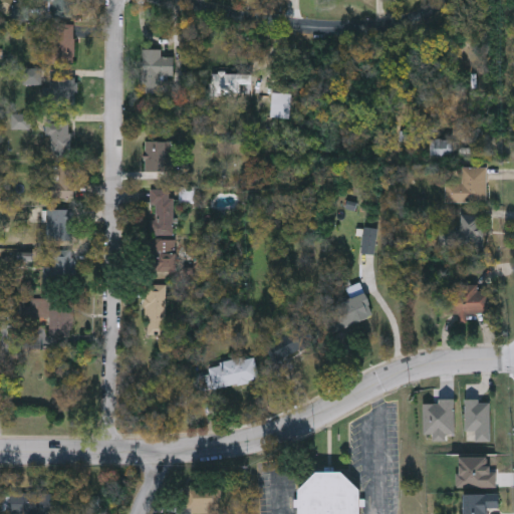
[(38,6),(38,0),(74,0),(74,17),(49,17),(49,6),(38,6)]
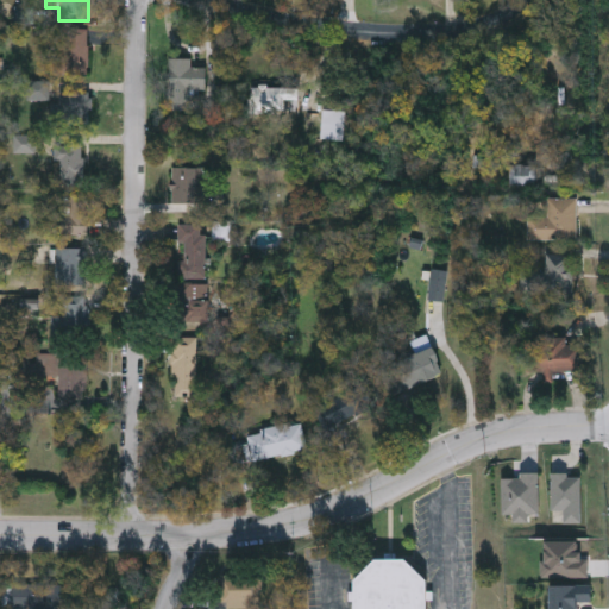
[(88,75),(57,75),(57,27),(88,27),(88,75)]
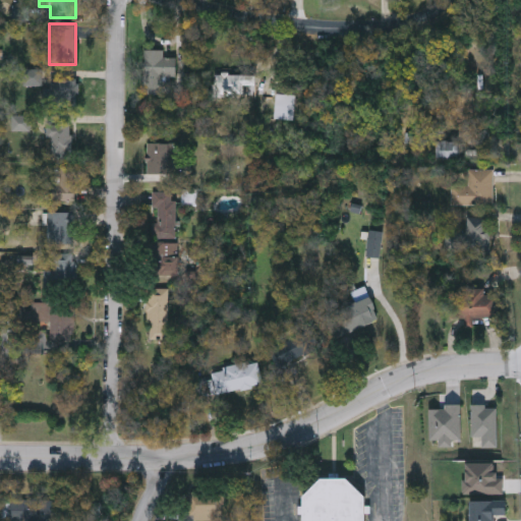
[(163,50),(163,57),(176,57),(176,76),(158,75),(157,92),(143,92),(145,49),(163,50)]
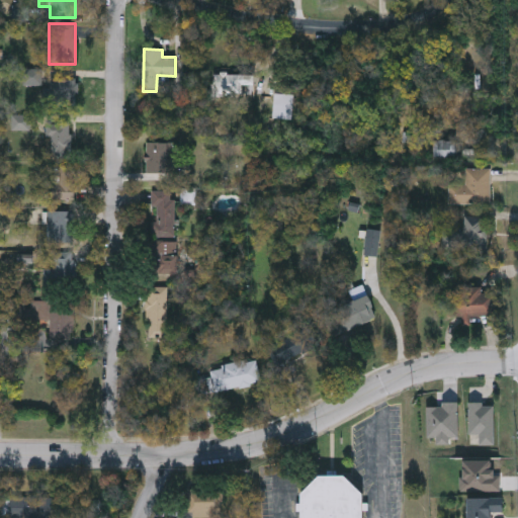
[(77,79),(77,104),(51,104),(51,79),(77,79)]
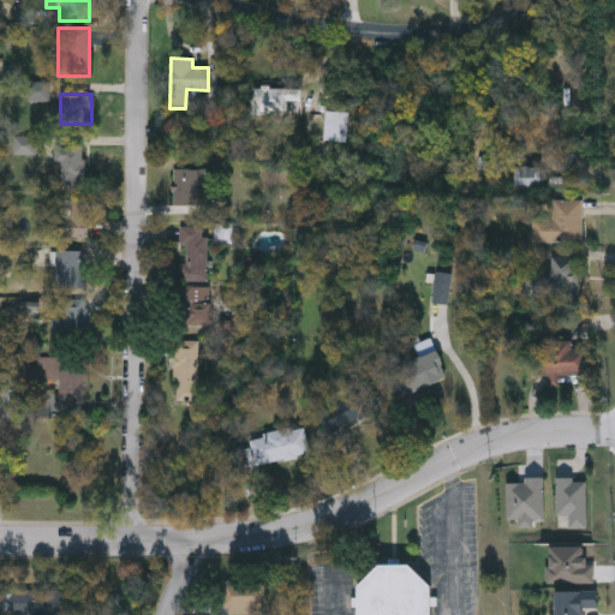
[(59,187),(59,143),(84,143),(84,187),(59,187)]
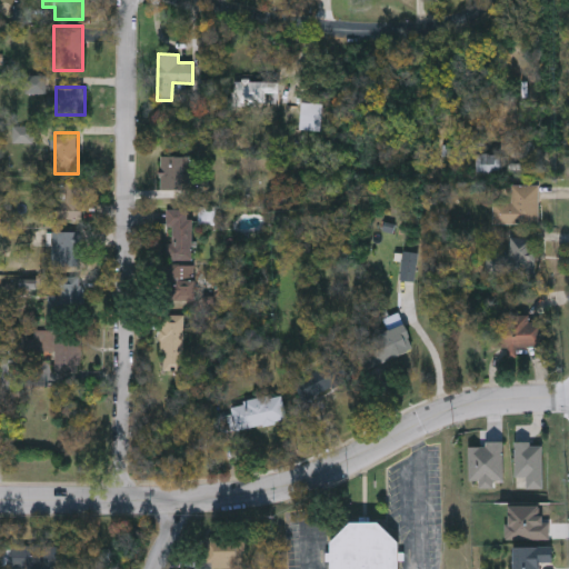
[(500,155),(500,171),(477,171),(477,155),(500,155)]
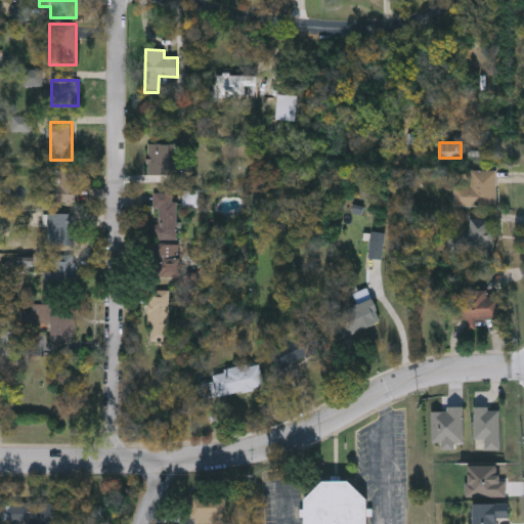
[(174,174),(147,174),(147,143),(174,143),(174,174)]
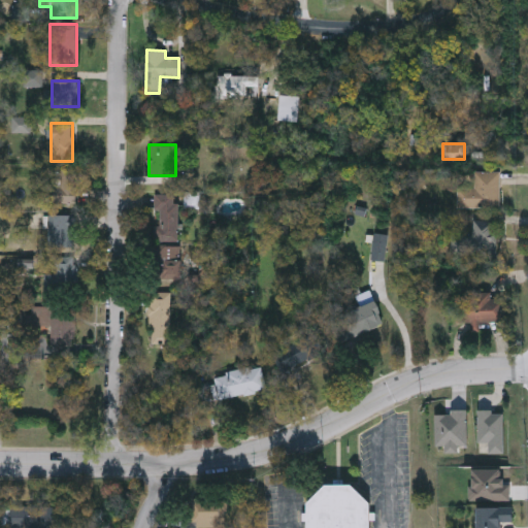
[(78,169),(78,201),(55,201),(55,169),(78,169)]
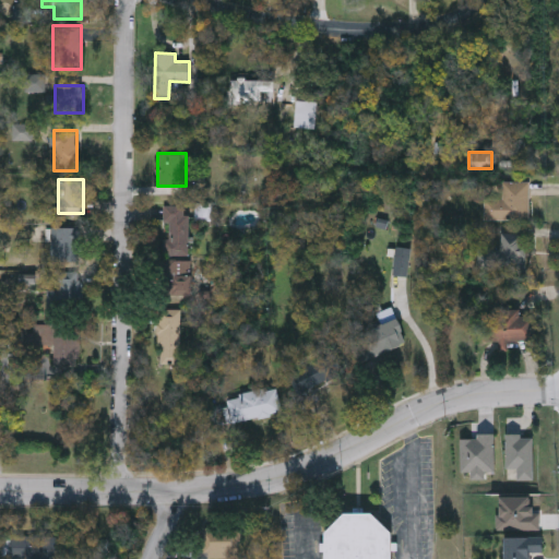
[(528,181),(528,219),(485,219),(485,199),(502,199),(502,181),(528,181)]
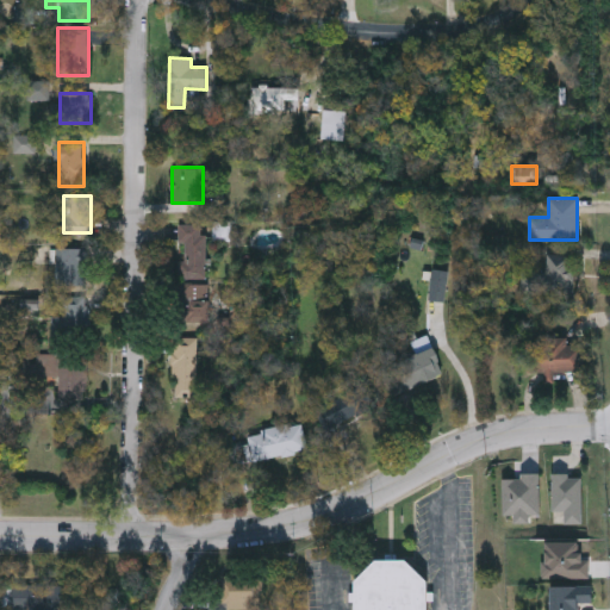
[(179,244),(179,224),(206,224),(206,277),(182,277),(182,244),(179,244)]
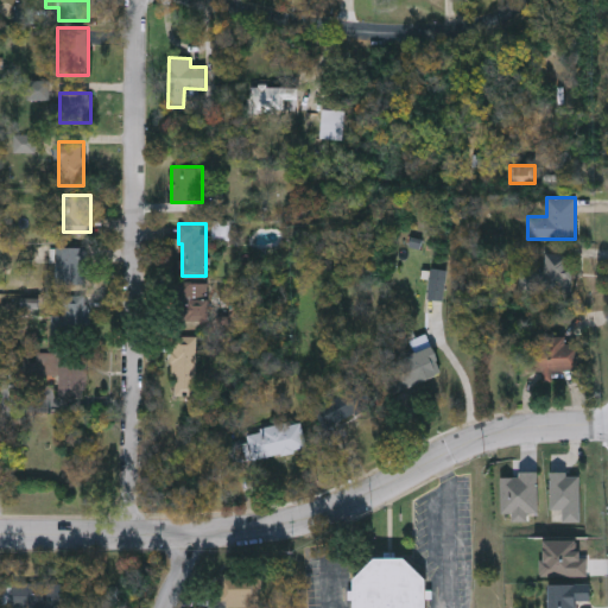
[(87,246),(87,284),(55,284),(55,246),(87,246)]
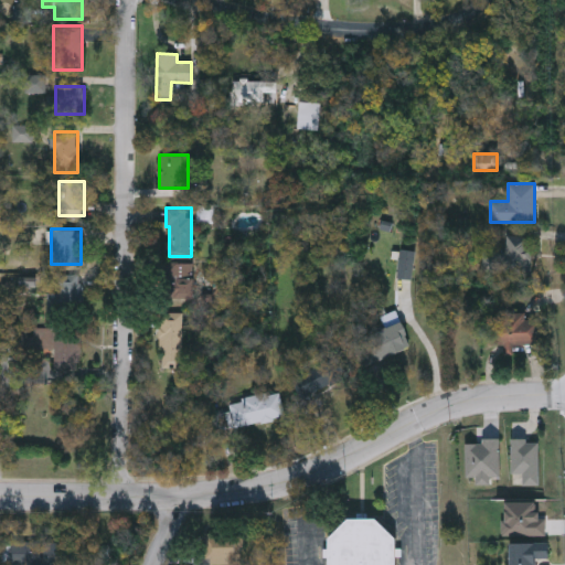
[(531,275),(483,272),(484,251),(507,253),(508,235),(533,237),(531,275)]
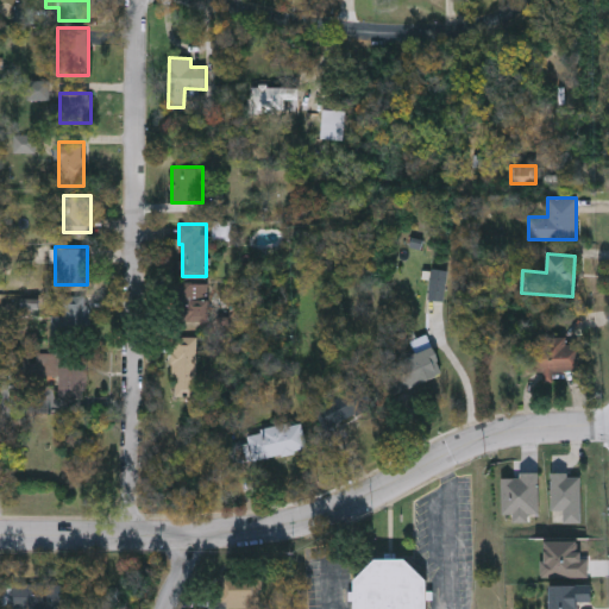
[(443,301),(429,301),(429,270),(444,270),(443,301)]
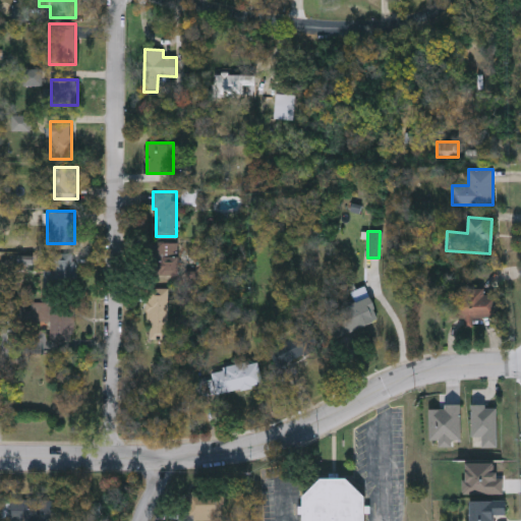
[(157,275),(157,242),(179,242),(179,275),(157,275)]
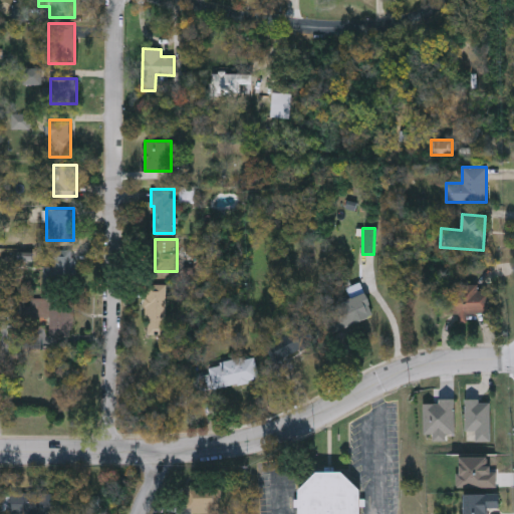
[(52,249),(74,249),(74,283),(52,283),(52,249)]
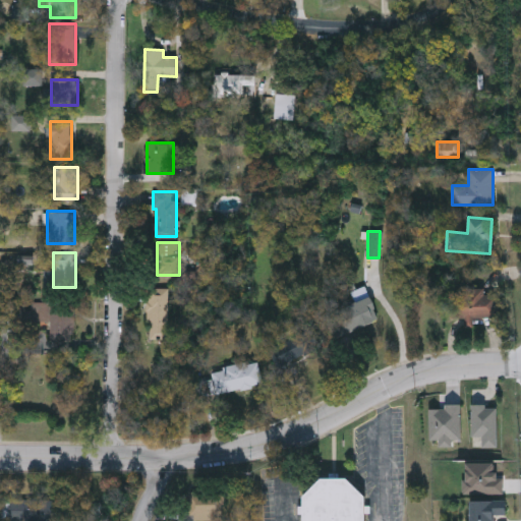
[(378,320),(335,336),(327,314),(355,303),(351,292),(365,286),(378,320)]
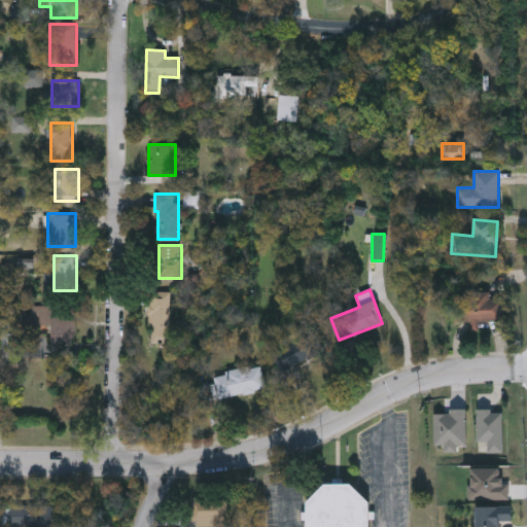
[(171,291),(171,343),(149,343),(149,291),(171,291)]
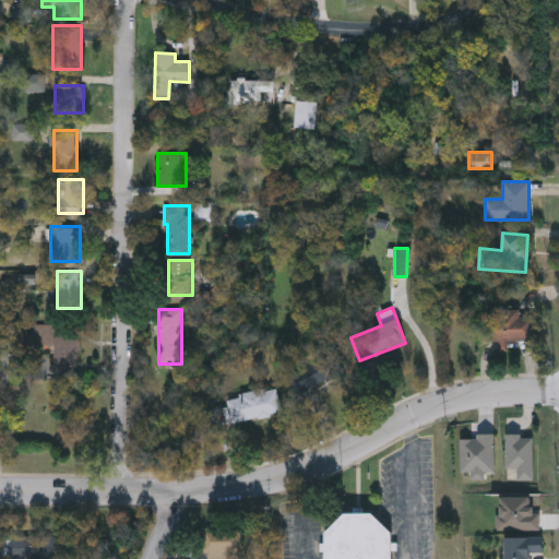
[(507,339),(507,348),(495,348),(495,341),(487,341),(486,311),(521,310),(521,314),(534,314),(534,339),(507,339)]
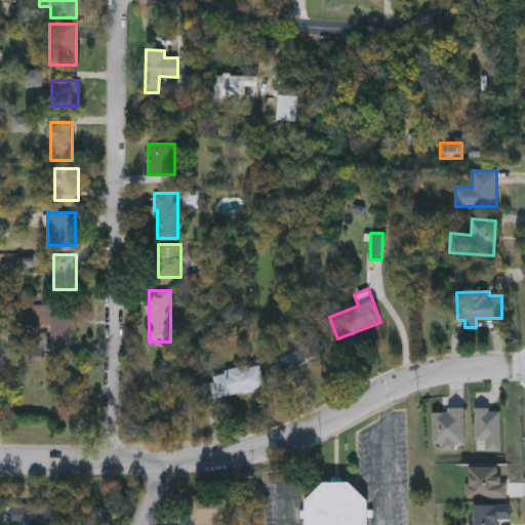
[(30,305),(73,305),(73,339),(50,339),(50,323),(30,324),(30,305)]
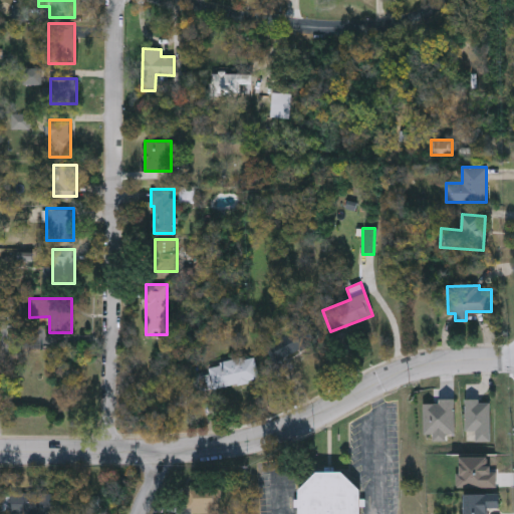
[(265,342),(308,323),(317,342),(274,361),(265,342)]
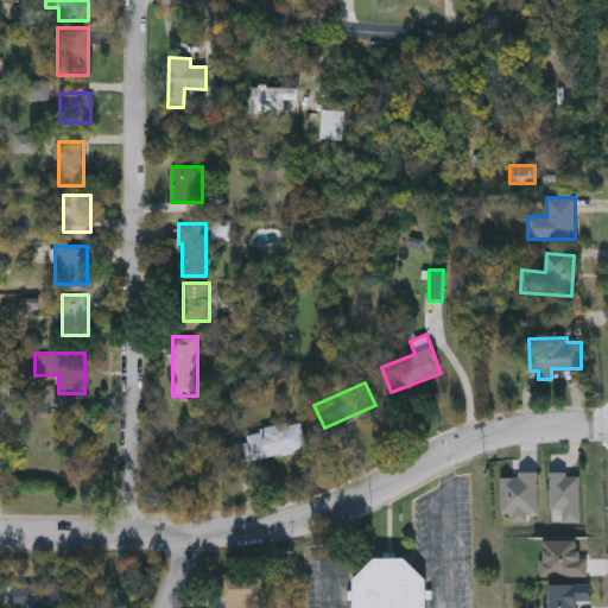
[(232,431),(302,419),(306,448),(236,460),(232,431)]
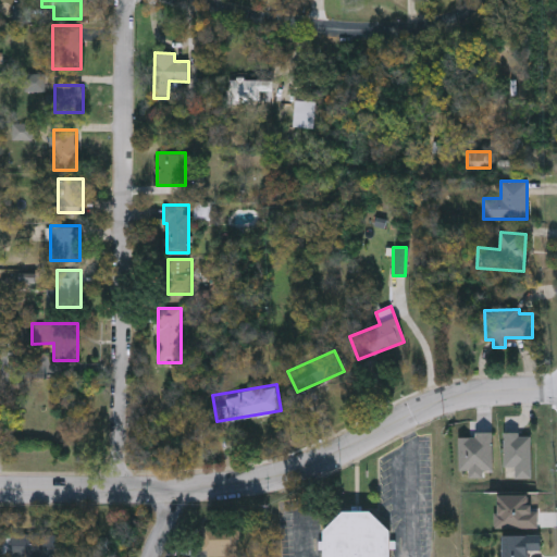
[(505,480),(532,480),(532,435),(505,435),(505,480)]
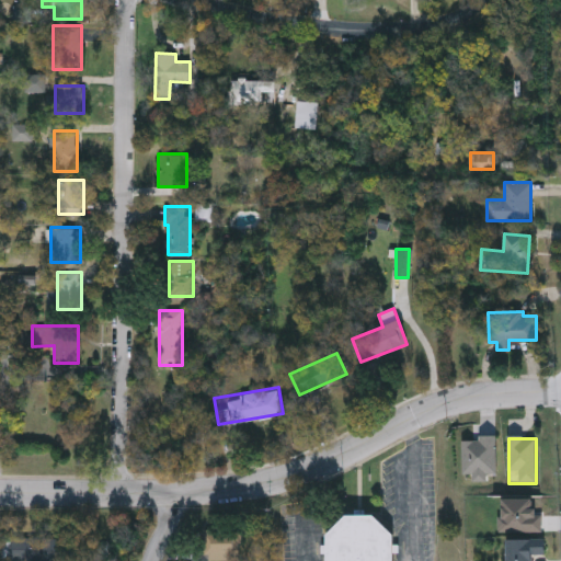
[(325,560),(327,553),(321,553),(321,545),(327,545),(327,533),(346,514),(374,514),(393,534),(393,545),(399,545),(399,553),(393,553),(393,560),(325,560)]
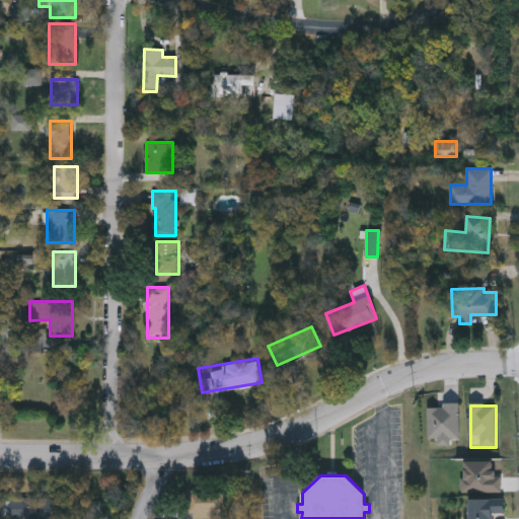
[(221,518),(197,518),(178,518),(179,487),(223,489),(221,518)]
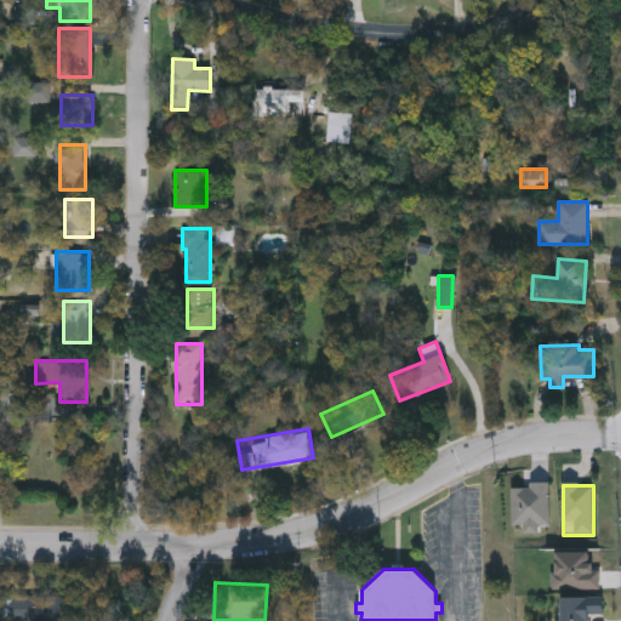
[(52,620),(12,620),(12,592),(52,593),(67,593),(67,616),(52,616),(52,620)]
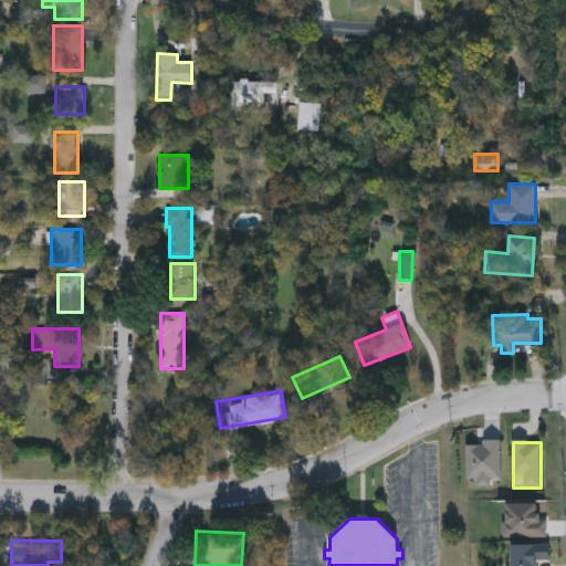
[(538,565),(540,561),(552,561),(552,546),(514,546),(514,565),(538,565)]
